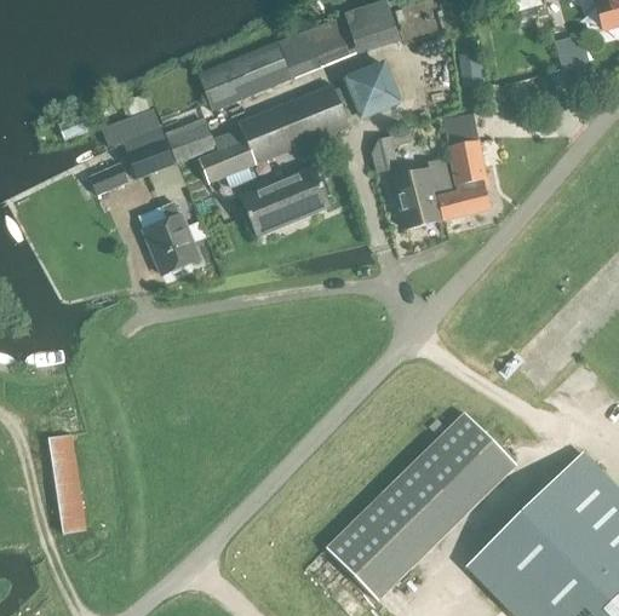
[(515,0),(519,10),(543,4),(542,0),(515,0)]
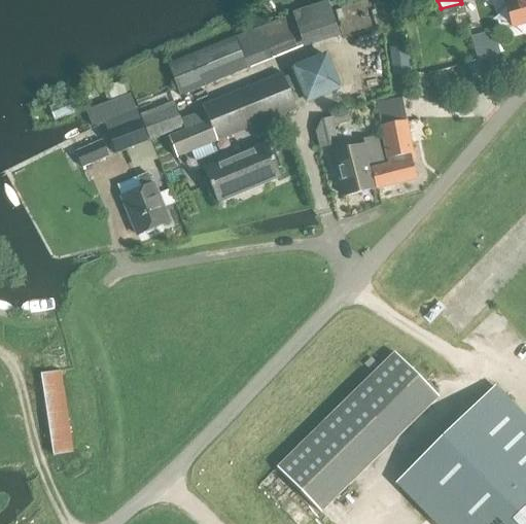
[(510,0),(505,1),(514,27),(525,22),(525,0),(510,0)]
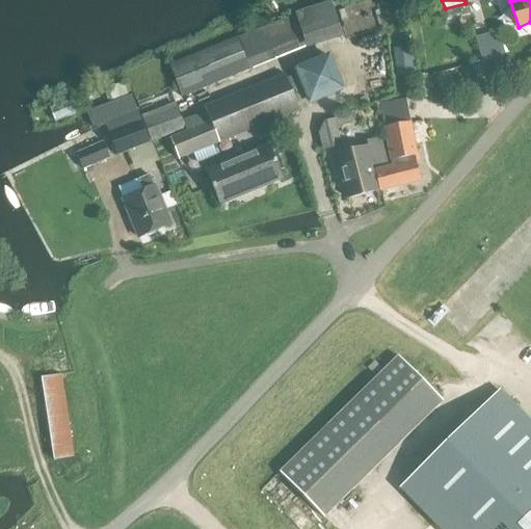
[(235,36),(169,63),(182,96),(249,68),(306,45),(292,14),(235,36)]
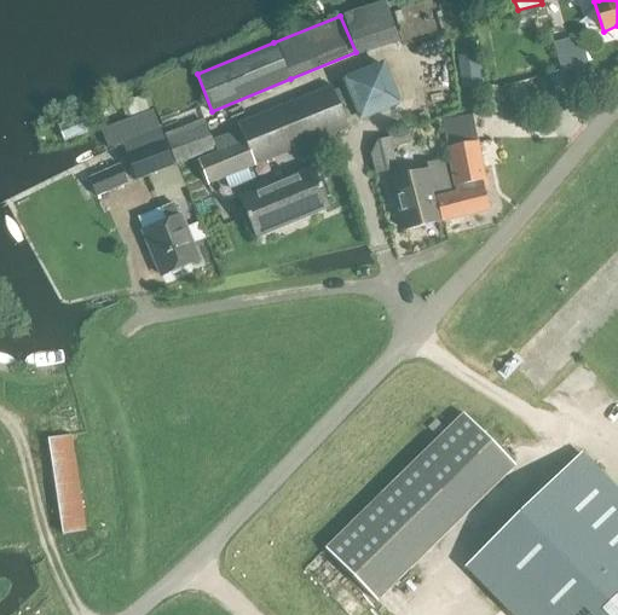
[(478,51),(458,53),(462,86),(483,83),(478,51)]
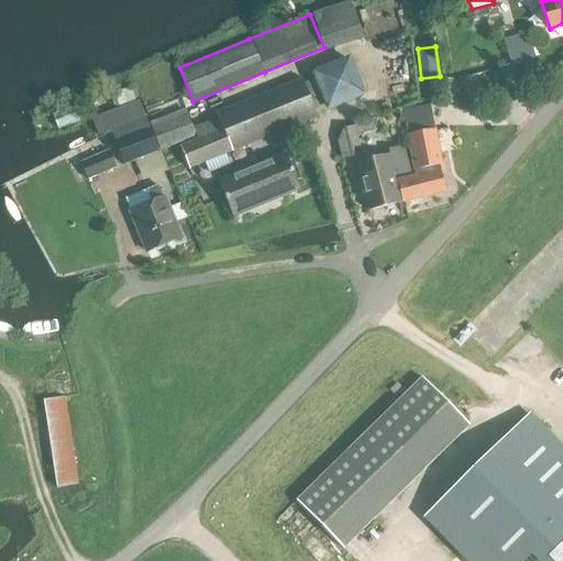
[(364,93),(349,57),(314,72),(316,77),(326,104),(327,107),(364,93)]
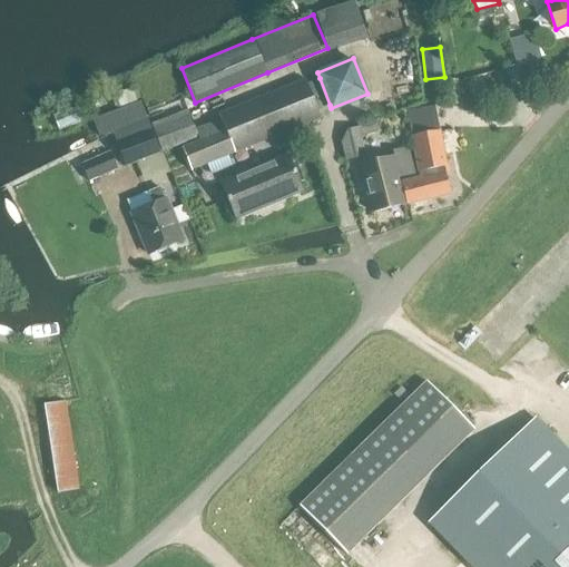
[(306,84),(304,78),(218,113),(235,150),(320,116),(317,109),(330,105),(320,78),(306,84)]
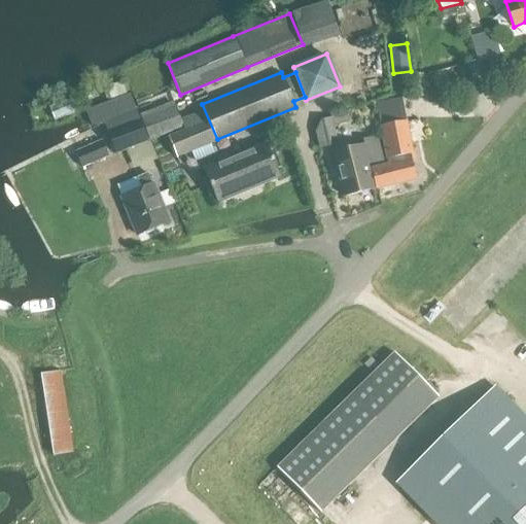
[(412,76),(415,95),(427,93),(424,74),(412,76)]
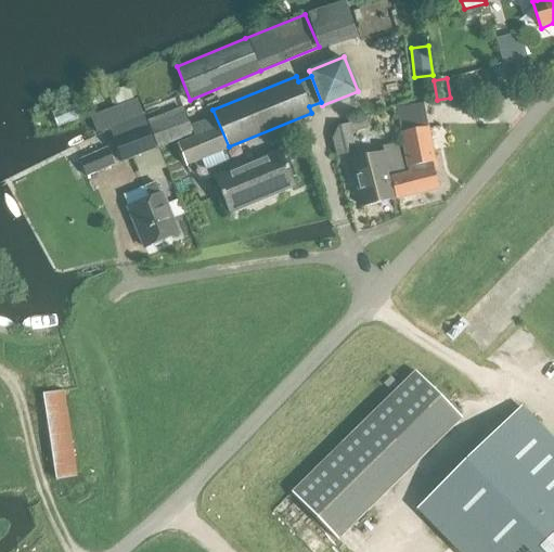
[(129,85),(111,92),(115,104),(133,97),(129,85)]
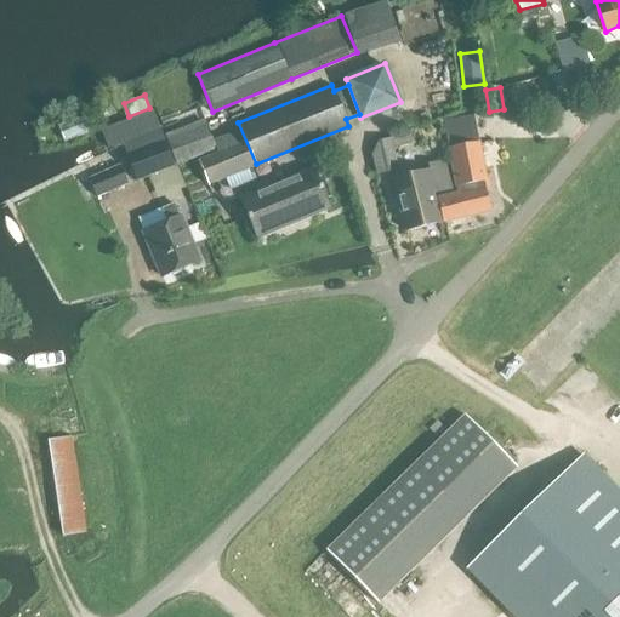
[(153,108),(101,130),(108,149),(124,143),(125,146),(161,131),(153,108)]
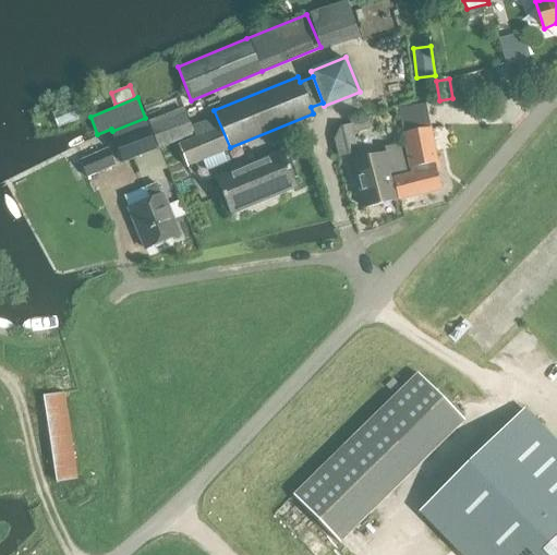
[(431,127),(425,103),(399,108),(402,132),(431,127)]
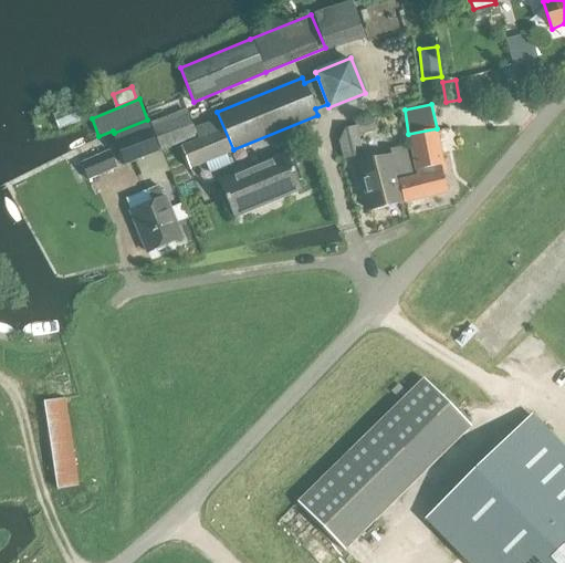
[(152,125),(161,148),(197,135),(188,112),(152,125)]
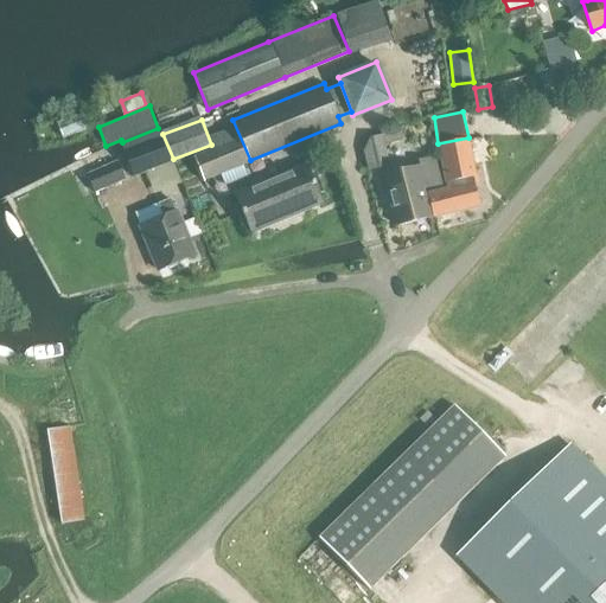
[(249,161),(234,126),(209,136),(223,172),(249,161)]
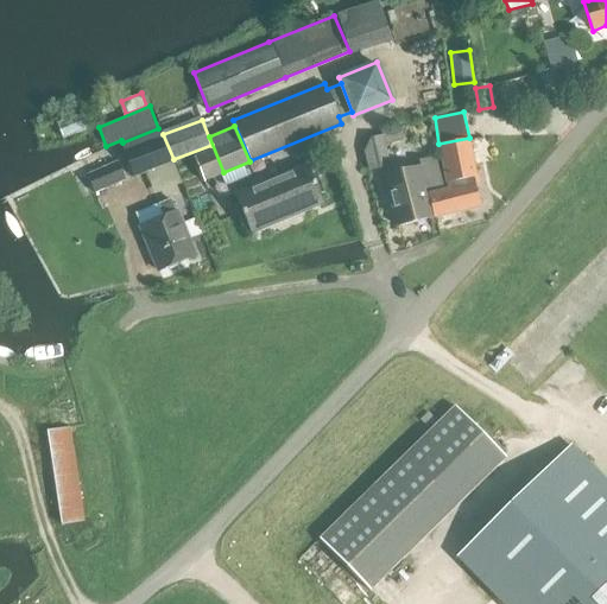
[(134,175),(146,170),(170,160),(158,128),(122,142),(134,175)]
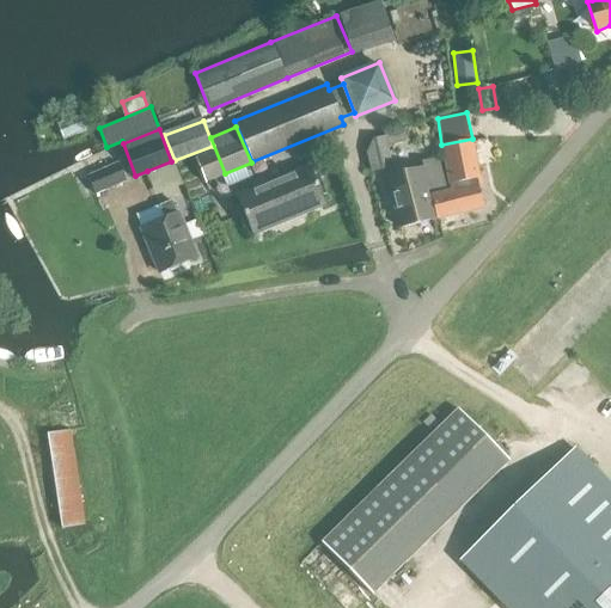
[(366,151),(372,170),(393,165),(385,134),(374,136),(366,151)]
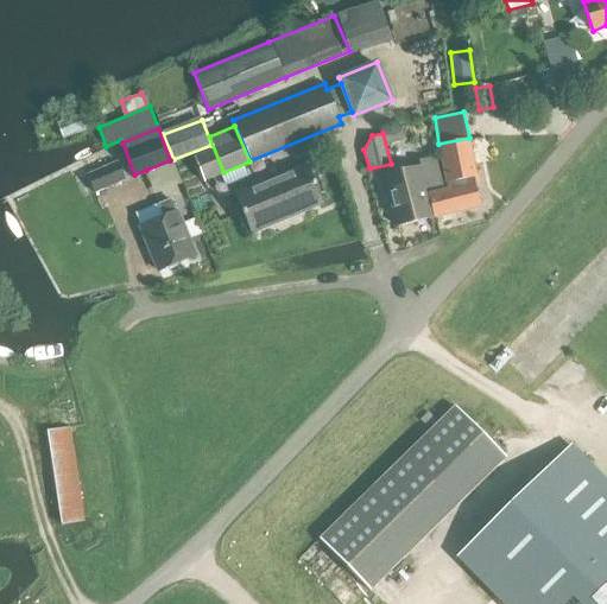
[(480,205),(475,180),(478,180),(469,138),(438,144),(446,180),(447,188),(430,192),(435,215),(480,205)]
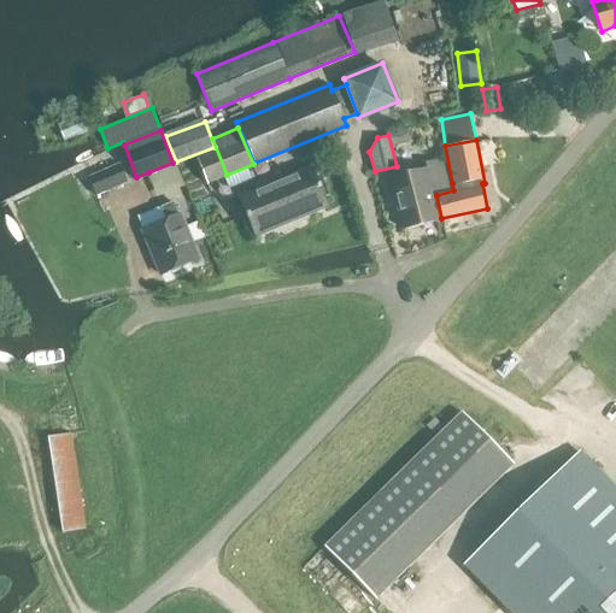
[(207,182),(227,175),(216,148),(197,157),(207,182)]
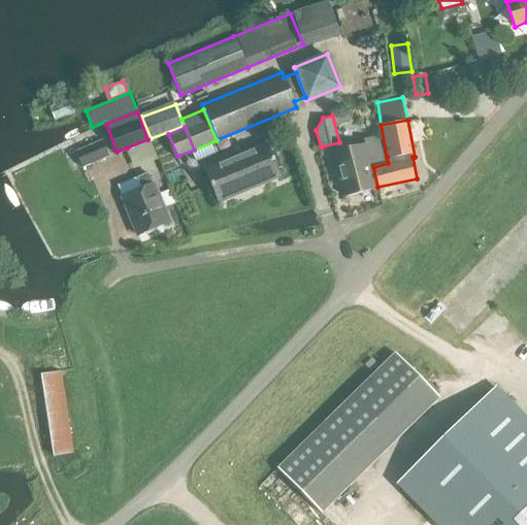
[(365,141),(334,150),(346,196),(375,188),(369,163),(385,160),(377,135),(364,139),(365,141)]
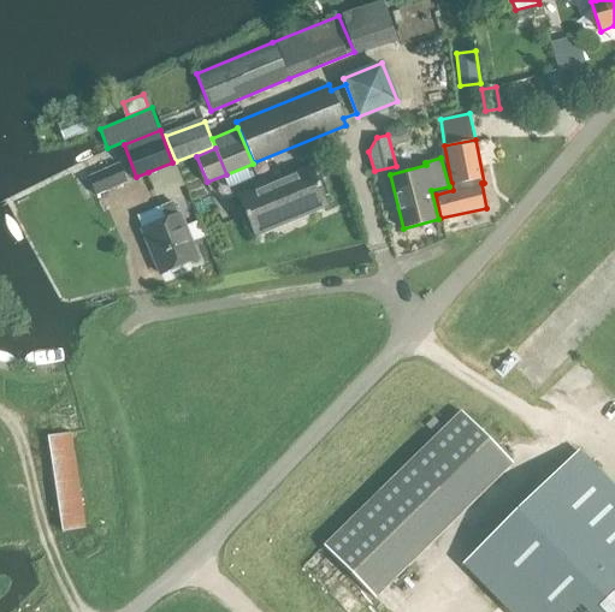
[(96,192),(100,191),(126,179),(119,161),(88,174),(96,192)]
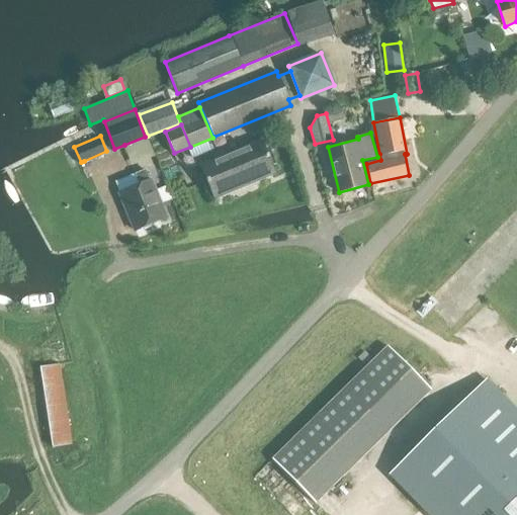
[(258,140),(230,151),(243,184),(273,171),(258,140)]
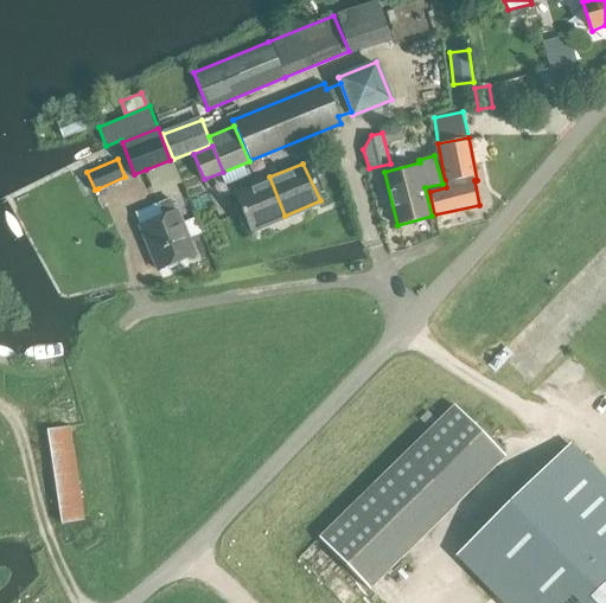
[(235,191),(252,229),(285,216),(269,177),(235,191)]
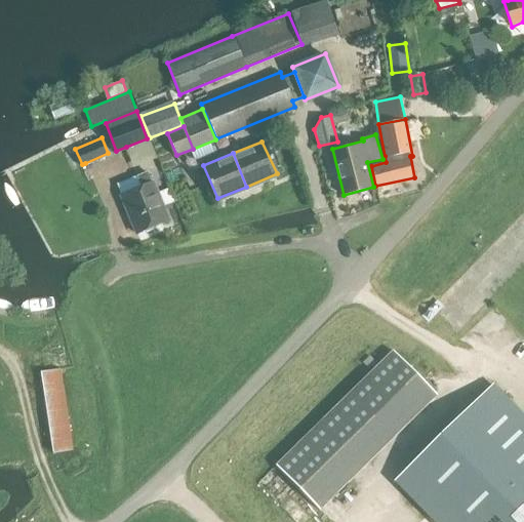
[(157,193),(152,181),(148,171),(137,175),(118,183),(122,193),(138,231),(167,218),(161,204),(157,193)]
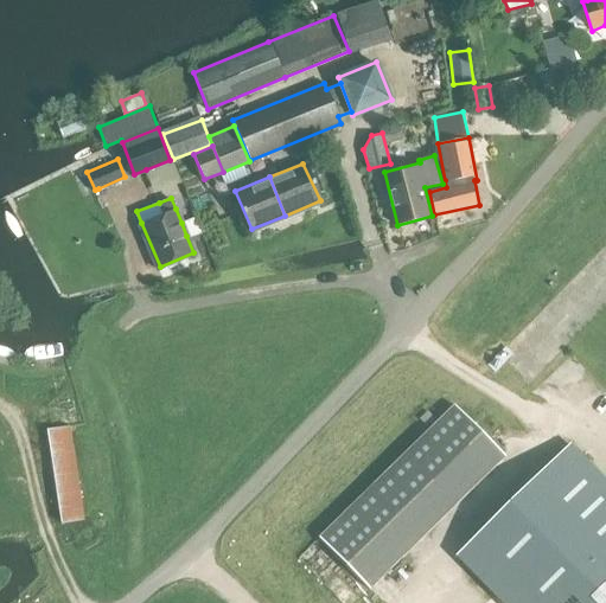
[(457,403),(320,536),(370,588),(506,455),(457,403)]
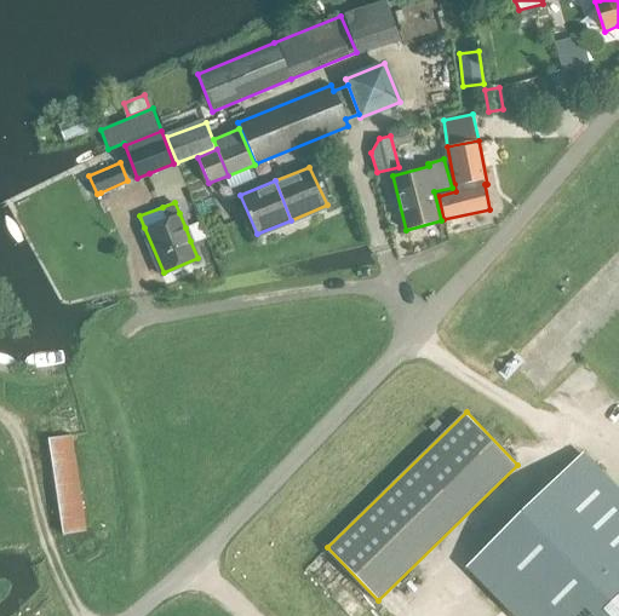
[(78,433),(45,437),(58,539),(92,534),(78,433)]
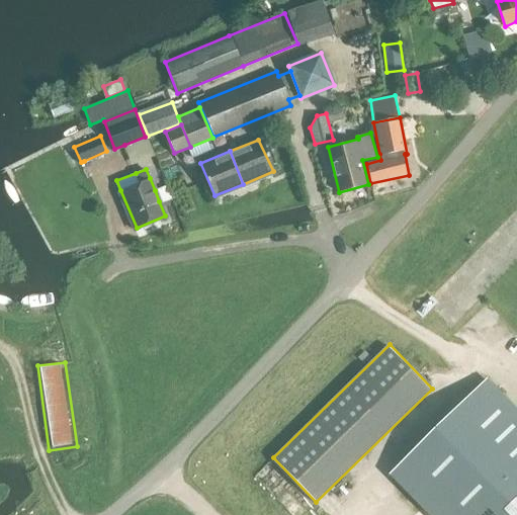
[(516,410),(487,379),(392,471),(434,514),(516,514),(516,410)]
